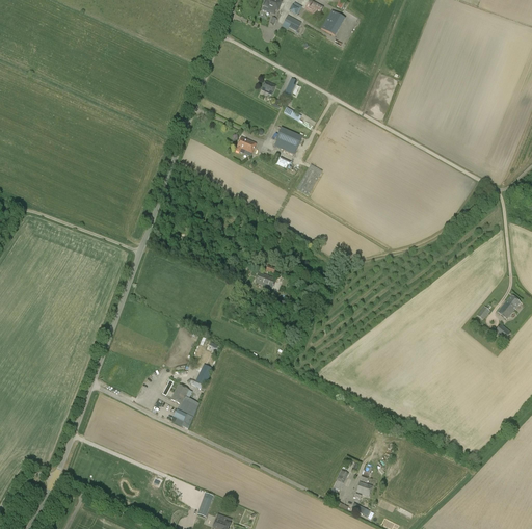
[(277,8),(280,4),(270,0),(264,0),(263,4),(271,7),(271,6),(277,8)]
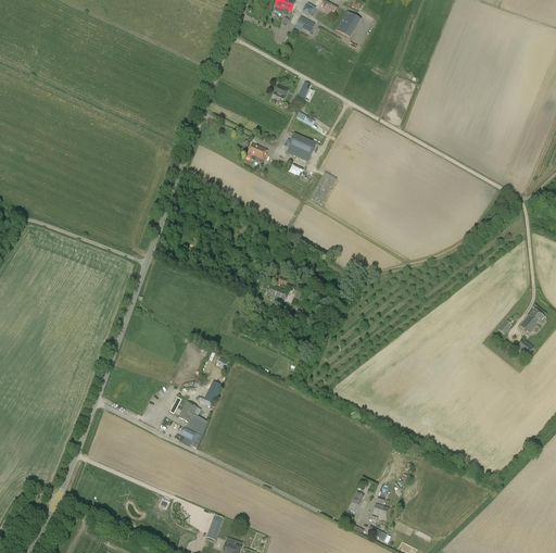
[(308,0),(303,9),(311,14),(316,4),(308,0)]
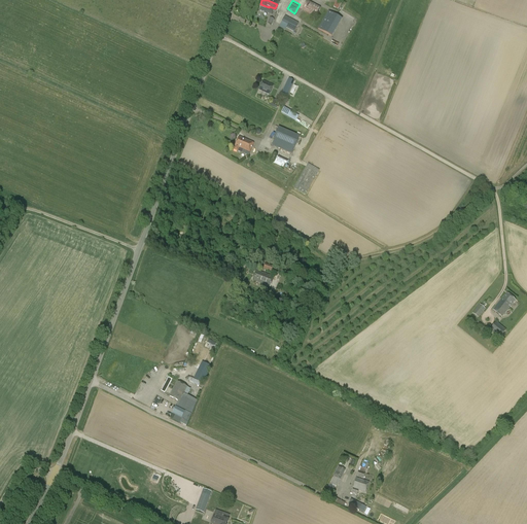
[(320,4),(313,0),(305,0),(302,7),(315,14),(320,4)]
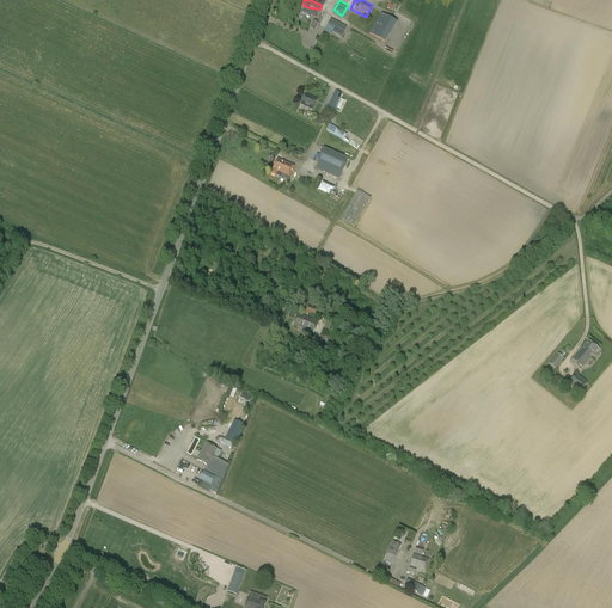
[(385,40),(397,18),(381,10),(369,30),(385,40)]
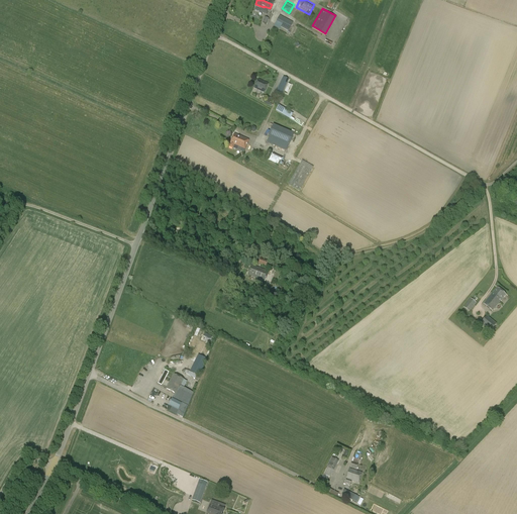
[(293,20),(280,12),(275,21),(289,28),(293,20)]
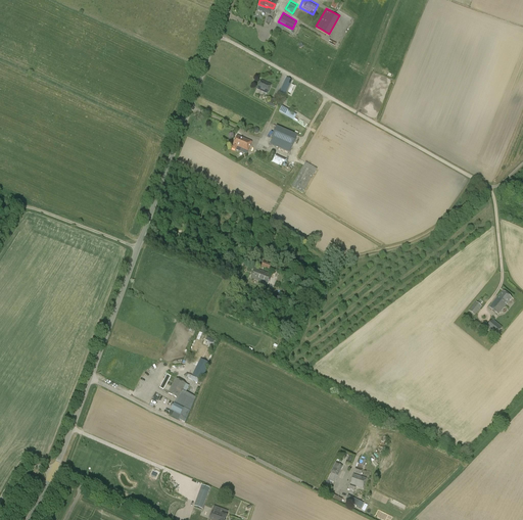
[(265,80),(262,79),(257,87),(268,91),(271,83),(268,81),(268,82),(265,81),(265,80)]
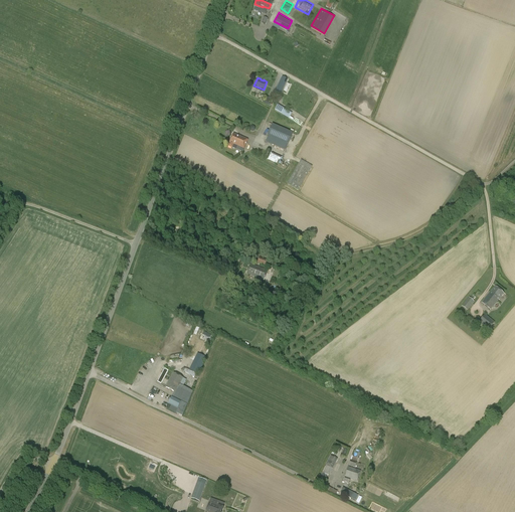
[(285,82),(281,80),(279,79),(276,87),(282,90),(285,82)]
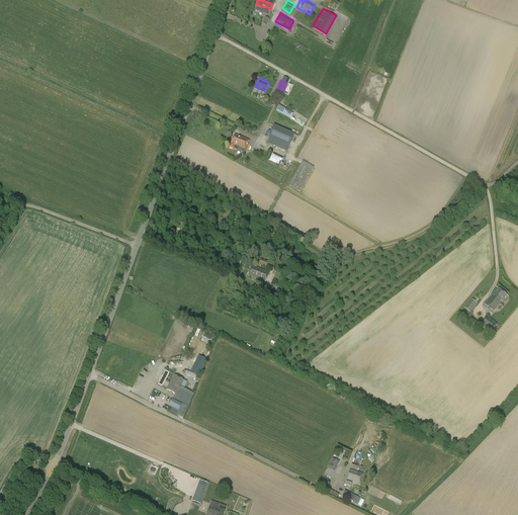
[(281,104),(279,103),(276,108),(284,113),(287,109),(280,106),(281,104)]
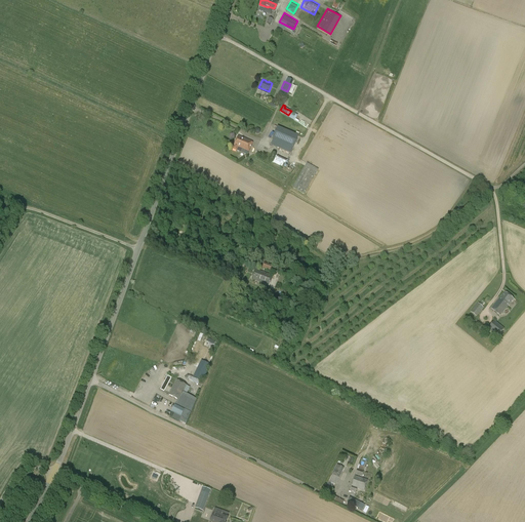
[(359,147),(363,136),(370,139),(387,125),(330,105),(327,115),(332,113),(333,115),(334,113),(338,117),(335,124),(327,126),(322,111),(295,186),(307,190),(307,189),(309,190),(306,182),(318,177),(316,175),(327,171),(328,171),(338,162),(335,161),(339,160),(336,158),(349,155),(349,153),(346,152),(355,149),(357,146),(359,147)]
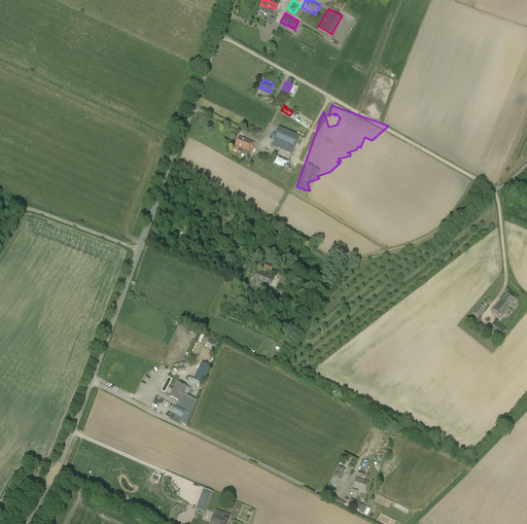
[(274,136),(272,142),(291,151),(293,145),(294,145),(300,134),(279,125),(274,136)]
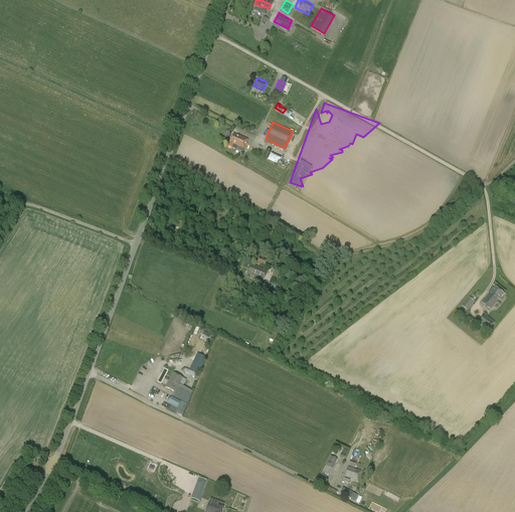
[(236,144),(243,147),(247,138),(233,131),(229,140),(229,141),(228,144),(231,145),(235,147),(236,144)]
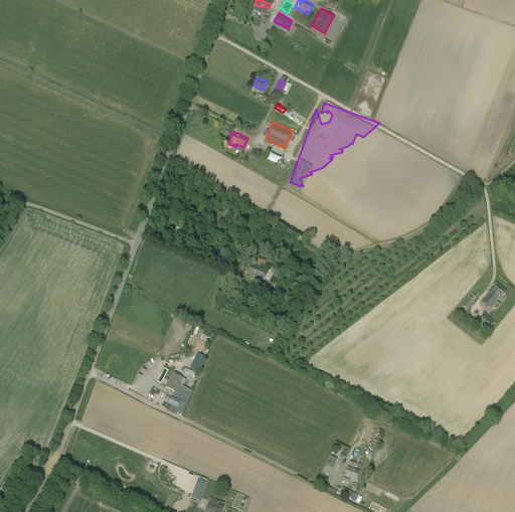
[(278,162),(281,155),(272,150),(269,157),(278,162)]
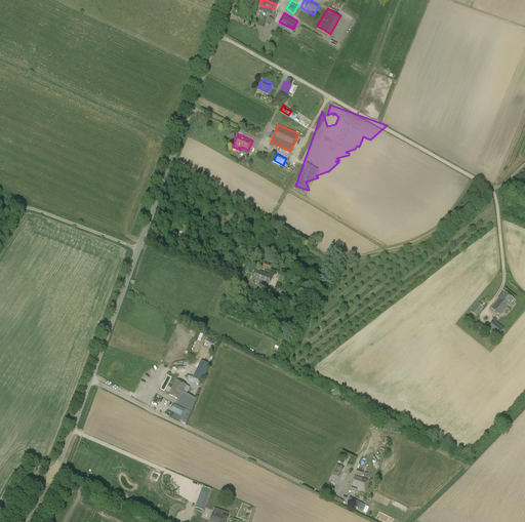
[(282,206),(278,212),(282,215),(287,209),(282,206)]
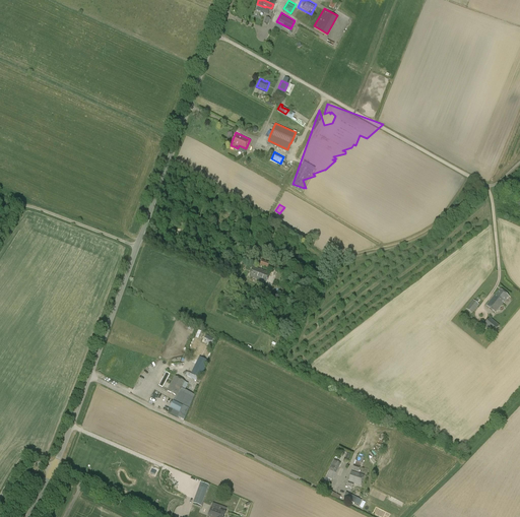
[(272,243),(264,240),(263,244),(262,244),(259,251),(268,255),(271,248),(272,243)]
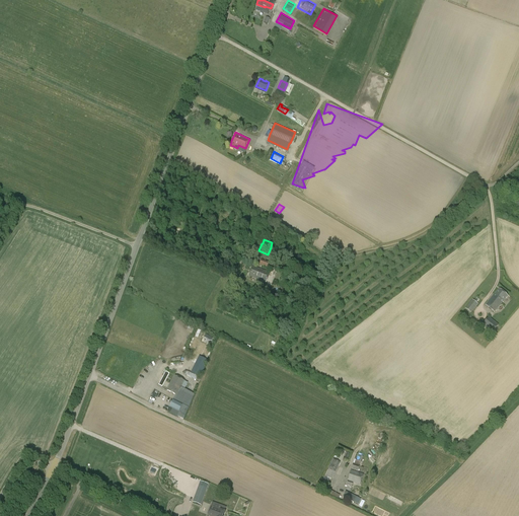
[(262,256),(260,263),(271,267),(273,261),(262,256)]
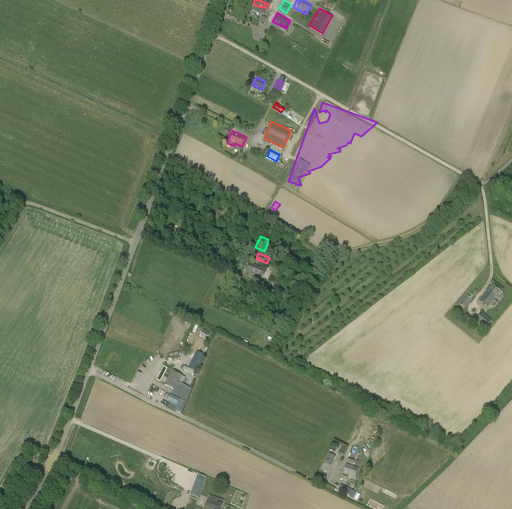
[(249,260),(245,270),(262,276),(266,266),(249,260)]
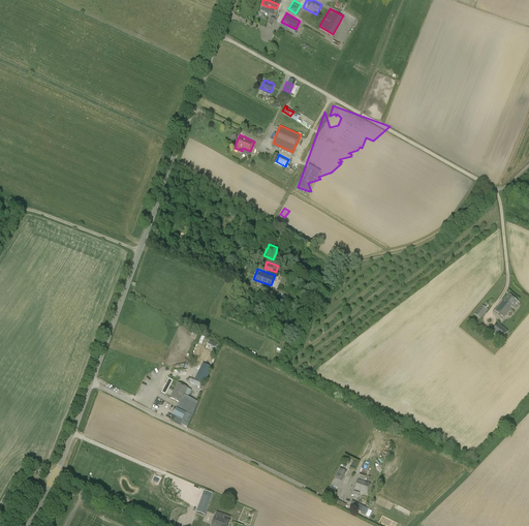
[(503,315),(518,299),(508,291),(495,309),(503,315)]
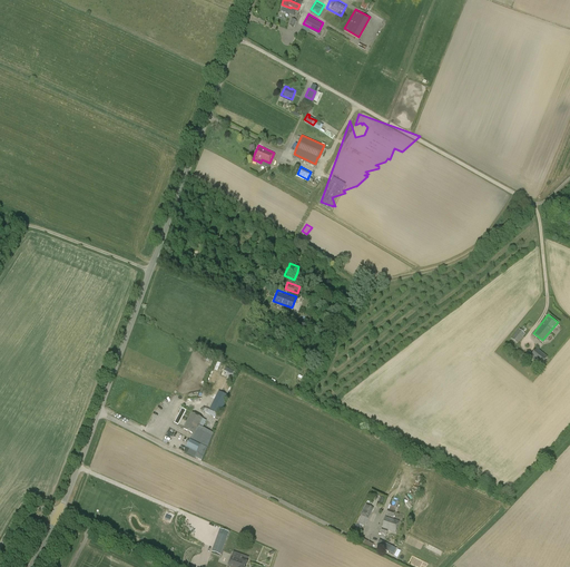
[(290,315),(286,325),(294,329),(298,320),(290,315)]
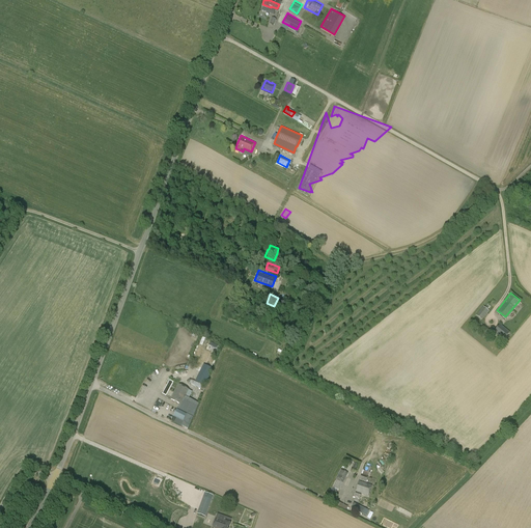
[(487,302),(484,305),(483,304),(476,313),(481,317),(488,308),(487,307),(490,304),(487,302)]
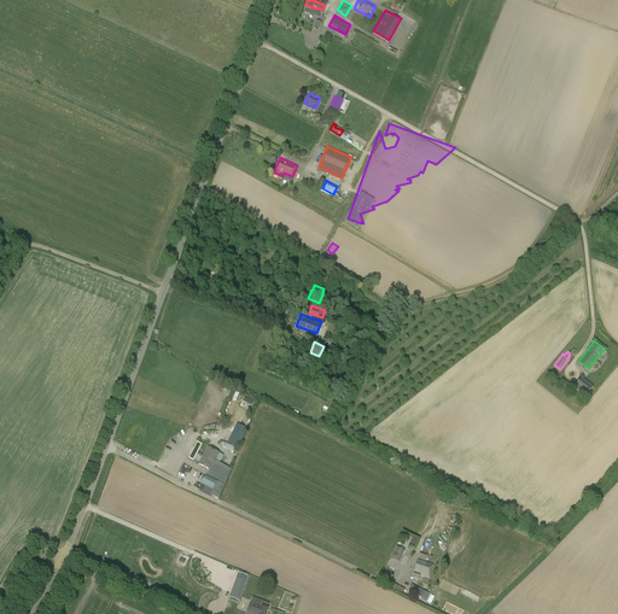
[(586,393),(594,384),(582,374),(575,384),(586,393)]
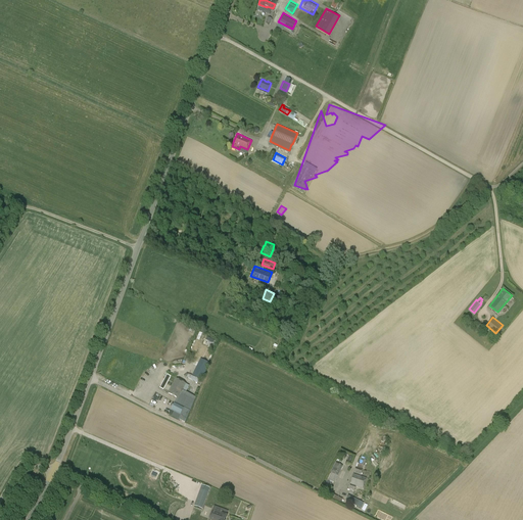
[(209,361),(204,358),(196,375),(201,377),(209,361)]
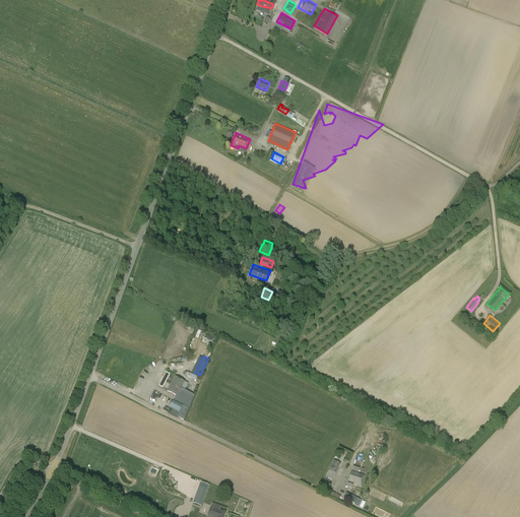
[(184,372),(186,373),(196,378),(198,375),(193,372),(188,369),(187,370),(186,369),(184,372)]
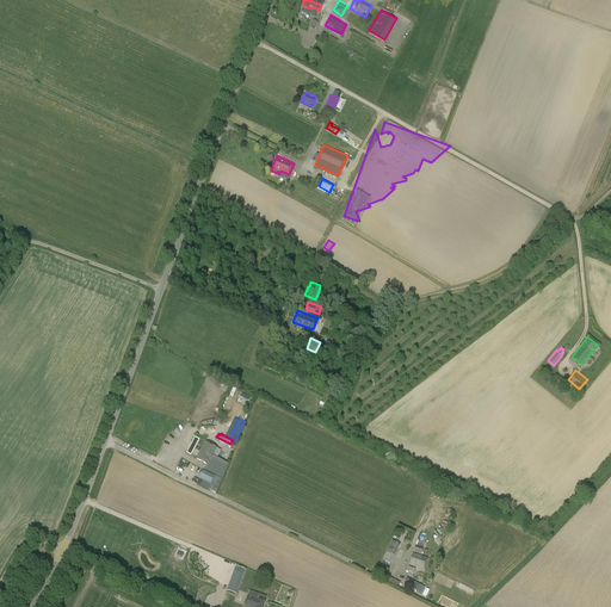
[(205,439),(197,456),(207,462),(199,477),(210,483),(208,487),(216,490),(229,460),(214,452),(217,445),(205,439)]
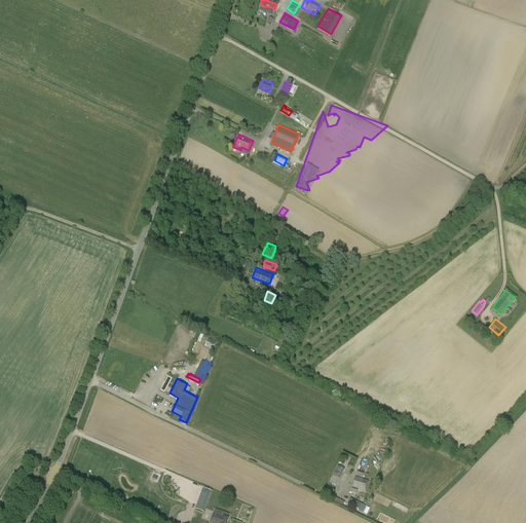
[(367,465),(360,462),(357,473),(363,475),(365,470),(366,470),(367,465)]
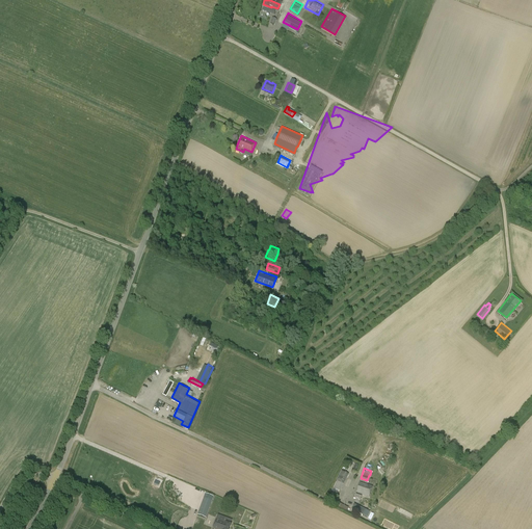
[(336,486),(340,488),(346,476),(347,473),(340,470),(339,473),(333,485),(336,487),(336,486)]
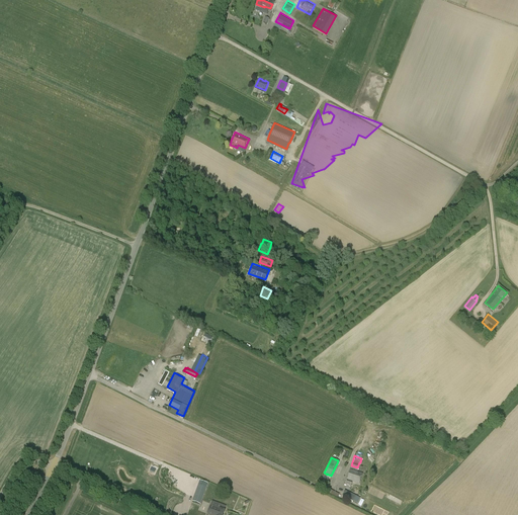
[(362,470),(350,467),(346,481),(351,483),(352,479),(359,481),(362,470)]
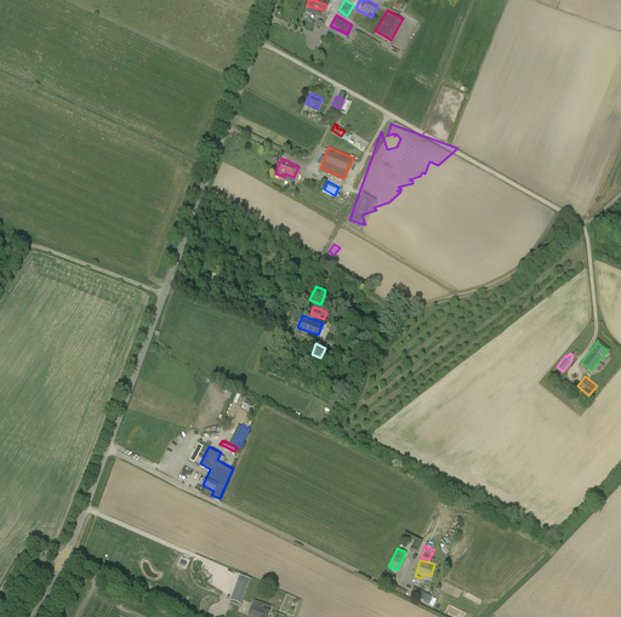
[(414,584),(410,592),(428,600),(432,594),(414,584)]
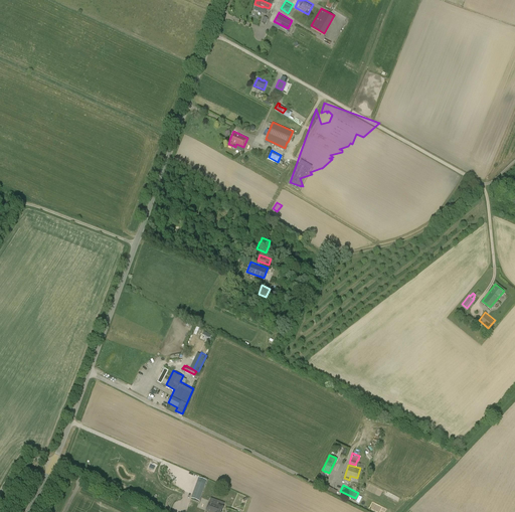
[(218,503),(209,500),(206,509),(214,511),(219,511),(222,505),(218,503)]
